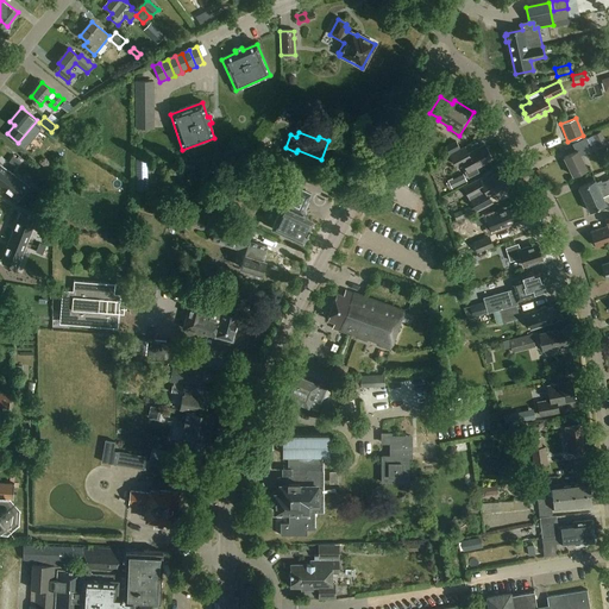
[(601,132),(592,136),(596,143),(598,148),(607,144),(601,132)]
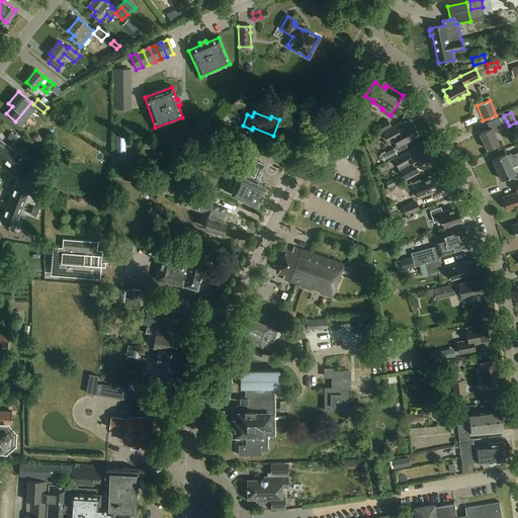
[(502,124),(499,118),(499,117),(487,122),(490,128),(480,134),(487,150),(499,144),(494,133),(504,127),(502,124)]
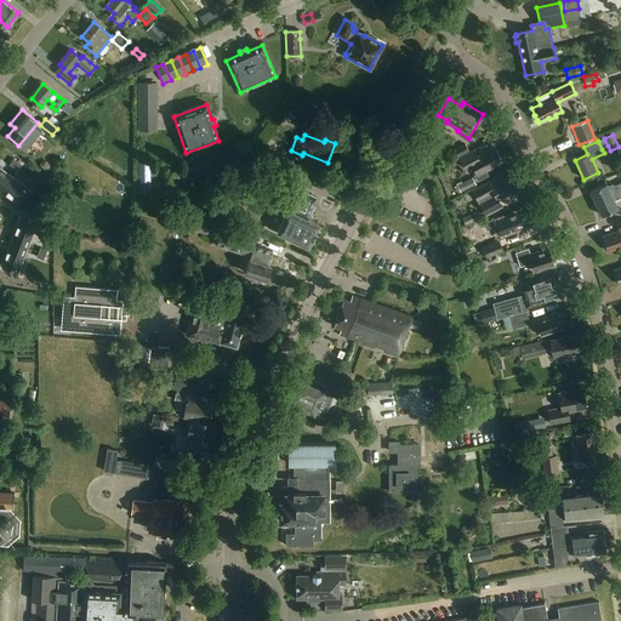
[(265,163),(273,149),(265,146),(257,158),(265,163)]
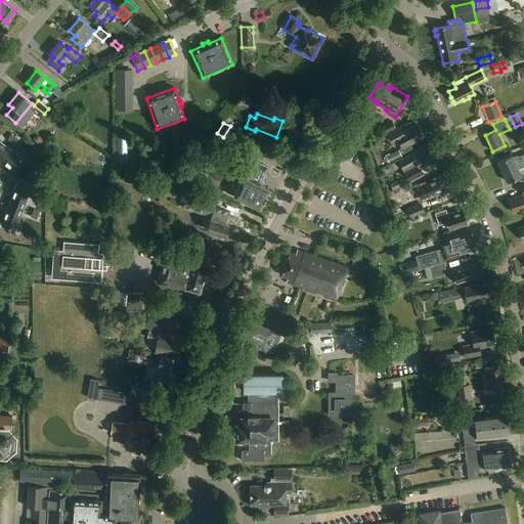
[(390,123),(383,126),(387,132),(393,129),(390,123)]
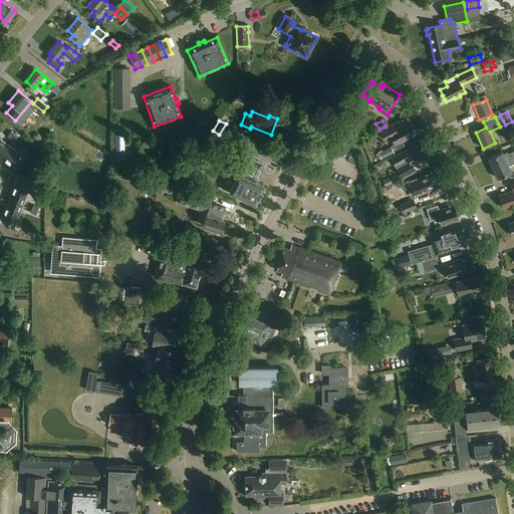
[(416,135),(409,122),(395,130),(392,124),(379,132),(383,140),(390,137),(395,144),(392,146),(395,151),(404,146),(402,142),(416,135)]
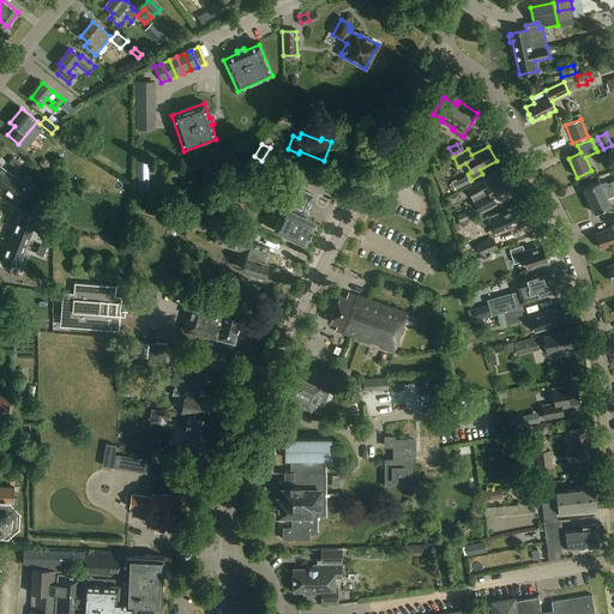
[(0,162),(0,182),(10,170),(0,162)]
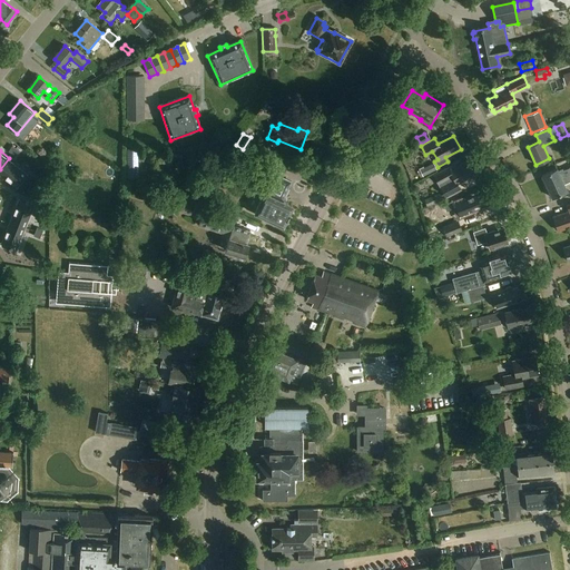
[(9,158),(0,169),(0,173),(16,185),(26,172),(9,158)]
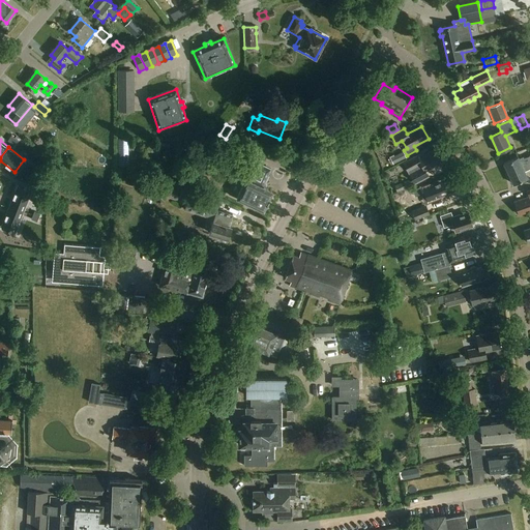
[(441,162),(434,149),(423,155),(422,152),(403,163),(414,183),(428,176),(424,171),(441,162)]
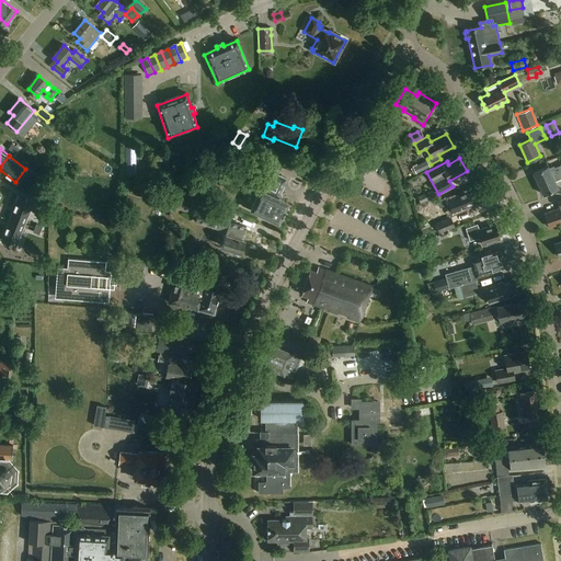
[(426,160),(413,168),(416,174),(430,167),(426,160)]
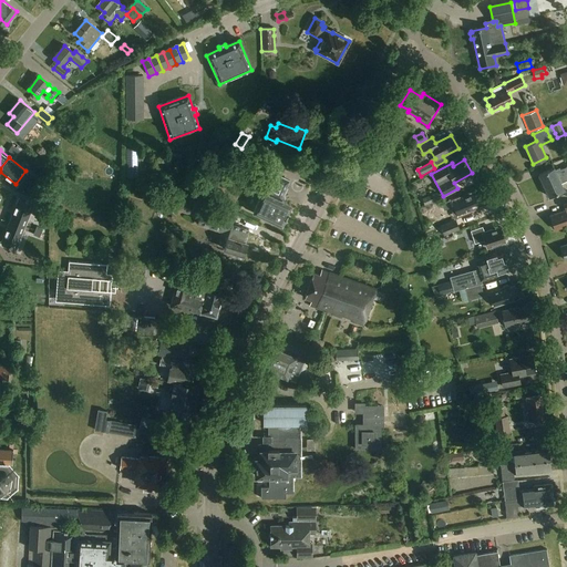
[(538,175),(543,185),(566,173),(566,162),(558,166),(560,169),(556,172),(554,168),(538,175)]
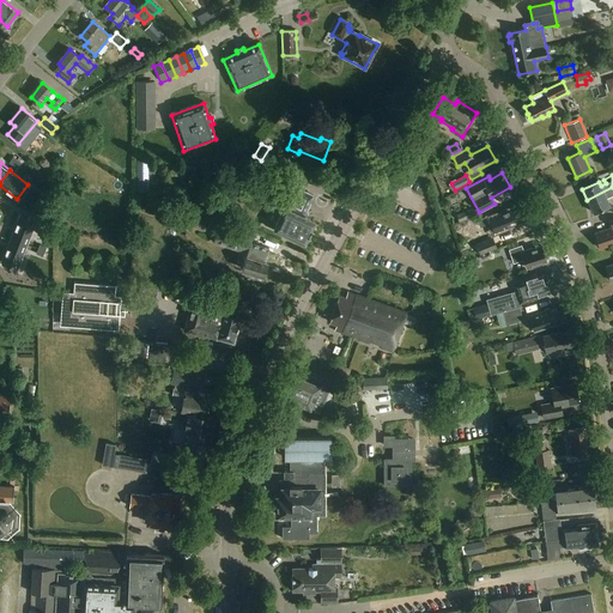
[(313,196),(286,184),(283,192),(278,189),(268,208),(280,214),(273,230),(285,235),(284,238),(292,243),(295,240),(304,243),(315,222),(303,217),(313,196)]
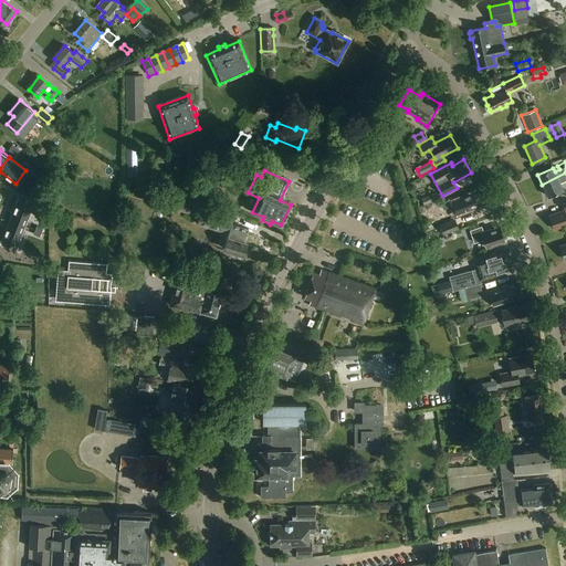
[(565,173),(542,185),(548,197),(563,189),(559,182),(565,179),(565,173)]
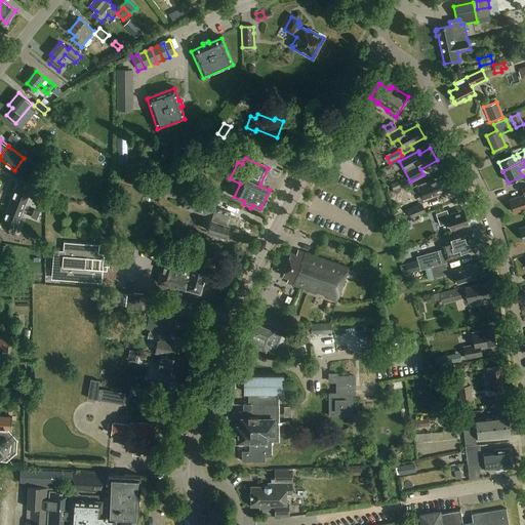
[(434,195),(450,189),(445,175),(431,180),(431,178),(419,183),(423,193),(432,190),(434,195)]
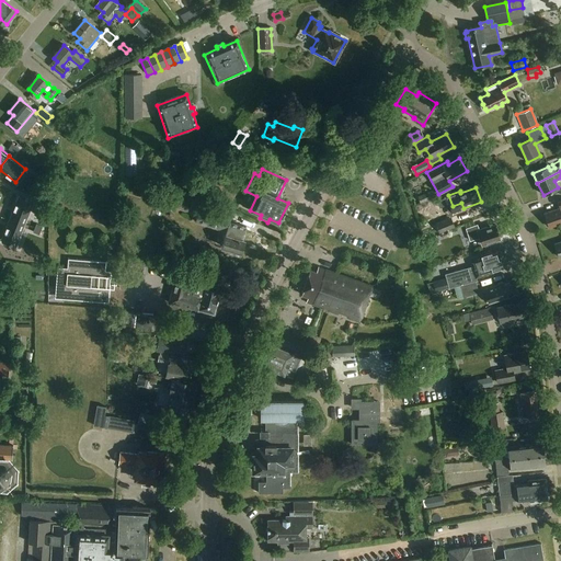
[(435,197),(434,195),(432,191),(418,196),(420,203),(435,197)]
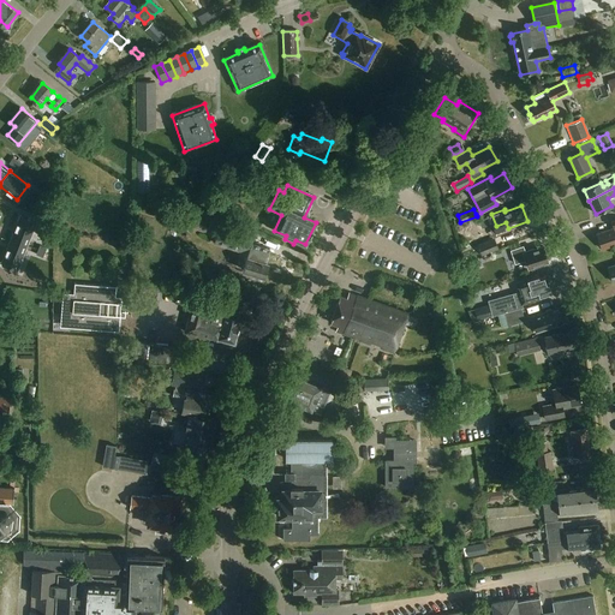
[(21,214),(11,239),(27,245),(36,221),(21,214)]
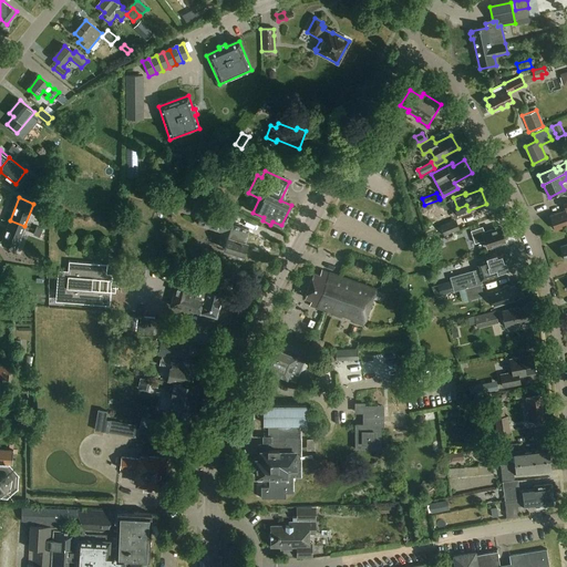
[(177,198),(173,210),(189,215),(193,204),(177,198)]
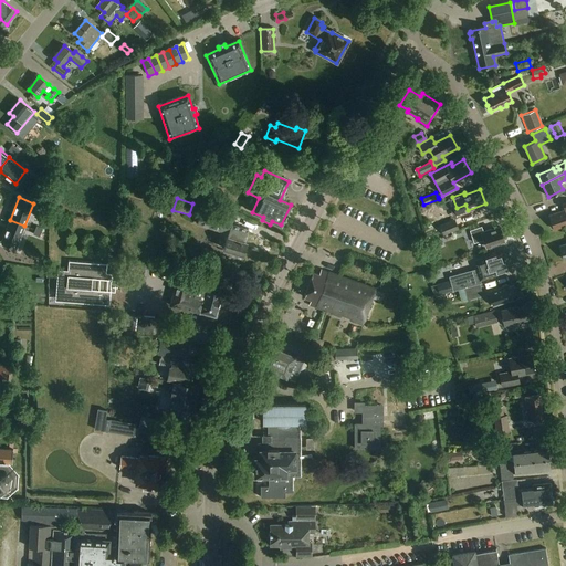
[(565,202),(562,205),(564,210),(548,215),(554,229),(565,224),(565,202)]
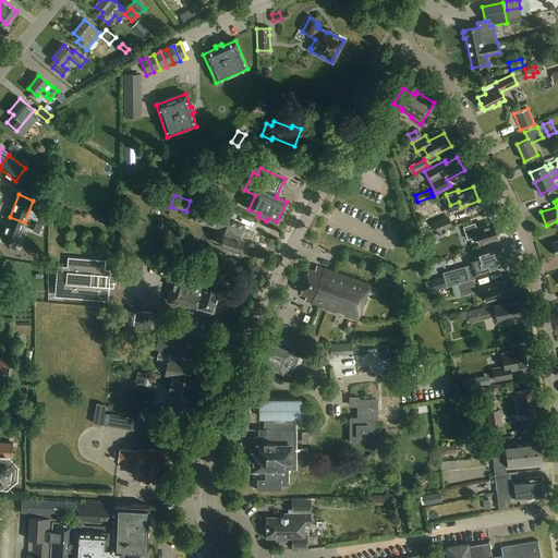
[(204,207),(199,206),(194,221),(199,223),(225,231),(220,245),(229,247),(228,252),(235,255),(238,251),(239,251),(242,239),(240,239),(244,227),(228,222),(229,216),(204,207)]
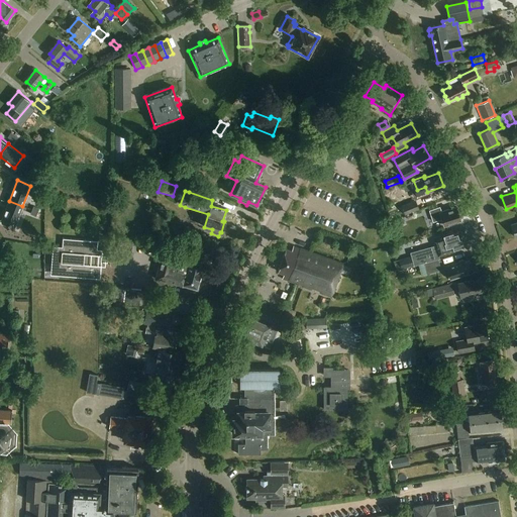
[(157,193),(152,197),(157,201),(161,197),(157,193)]
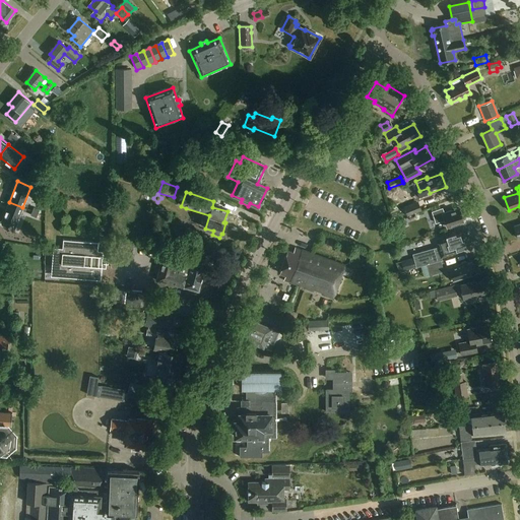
[(9,202),(1,222),(14,228),(22,207),(9,202)]
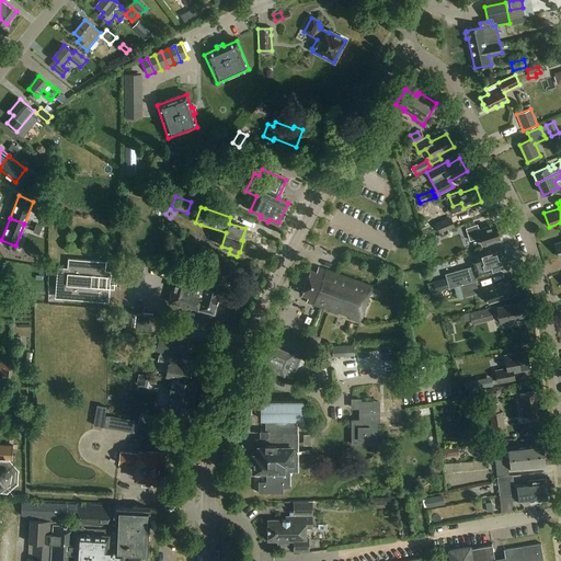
[(434,228),(436,235),(453,228),(449,221),(434,228)]
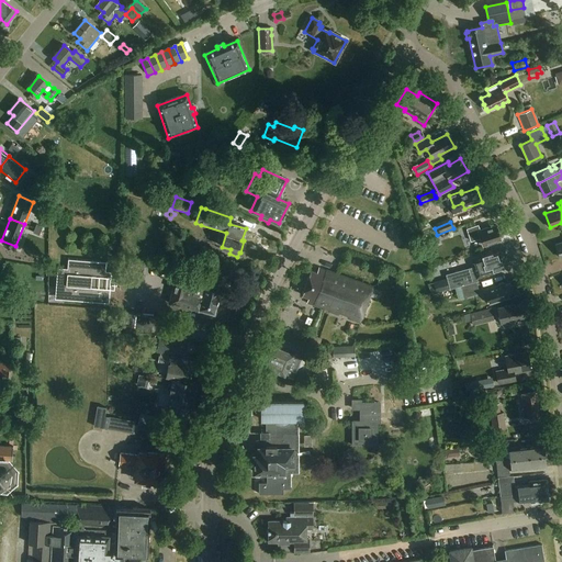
[(479,231),(476,225),(465,228),(470,242),(480,238),(482,245),(501,239),(499,238),(501,237),(498,231),(497,232),(496,226),(487,229),(486,227),(479,231)]
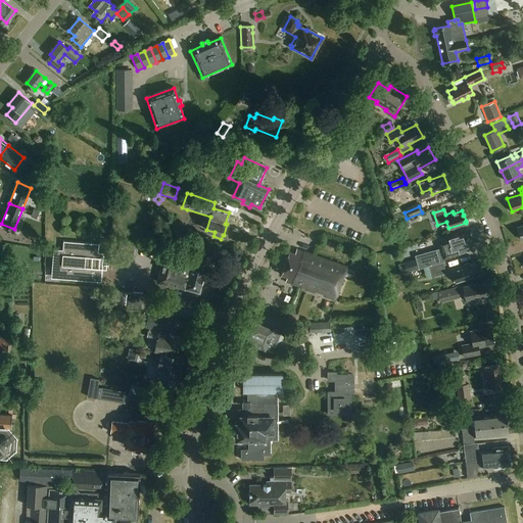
[(397,226),(399,232),(408,229),(406,223),(397,226)]
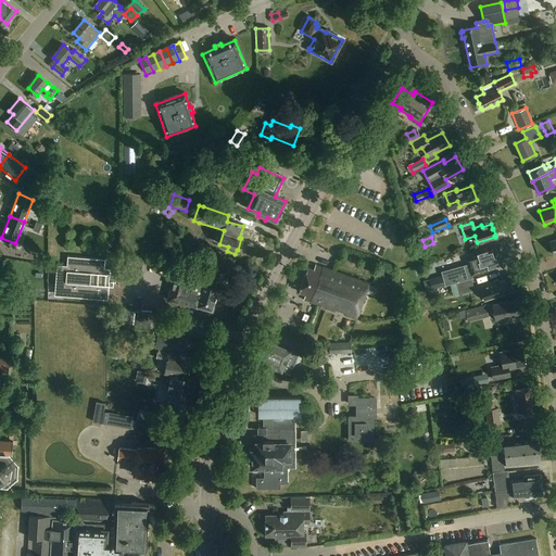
[(495,255),(493,256),(491,250),(487,252),(487,250),(476,253),(468,255),(465,256),(468,264),(441,272),(442,276),(428,279),(431,290),(445,286),(472,278),(471,275),(478,273),(488,269),(488,268),(495,266),(497,265),(498,264),(495,255)]
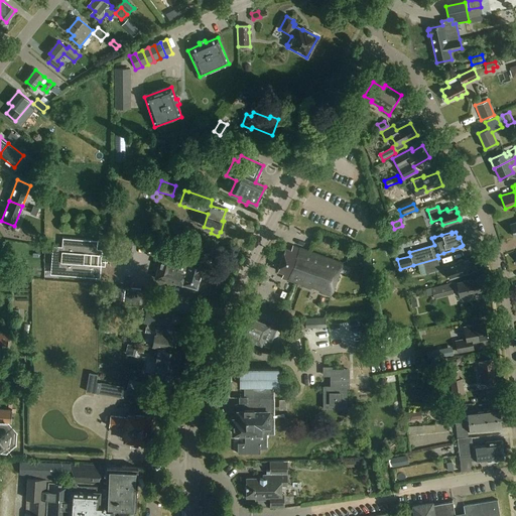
[(100,278),(102,256),(103,249),(97,249),(98,240),(63,237),(62,246),(53,245),(51,263),(60,264),(59,274),(100,278)]
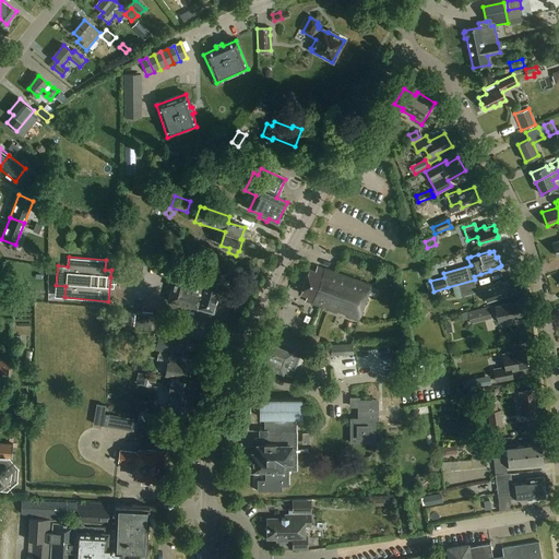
[(358,321),(358,320),(370,286),(317,266),(314,272),(309,270),(300,294),(307,296),(305,301),(318,306),(358,321)]
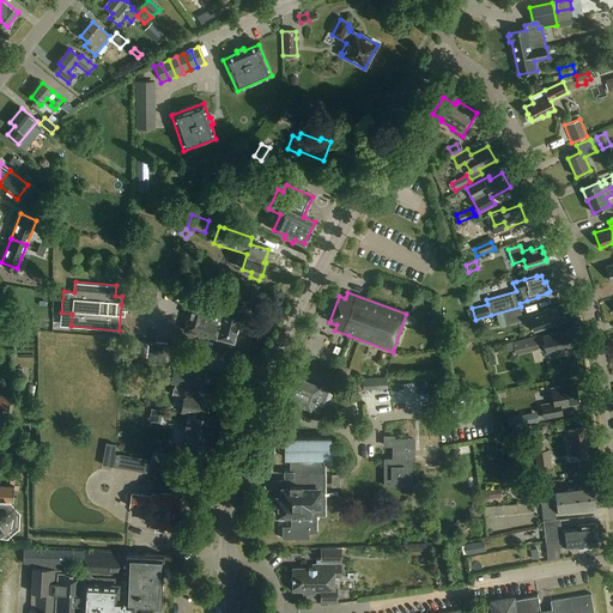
[(211,299),(193,295),(184,331),(196,334),(199,337),(202,338),(206,337),(216,339),(213,350),(229,353),(232,343),(234,344),(242,311),(225,307),(226,303),(216,301),(211,321),(206,320),(211,299)]
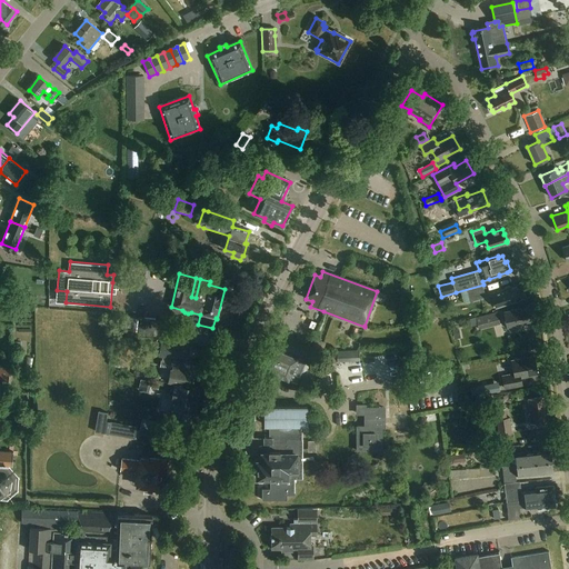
[(522,290),(520,283),(510,287),(509,286),(506,287),(505,289),(502,289),(502,290),(493,293),(497,302),(506,299),(507,303),(525,298),(525,296),(526,295),(525,291),(522,290)]
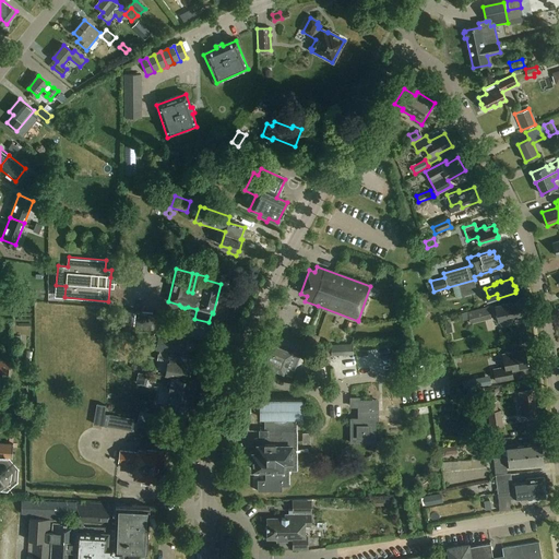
[(474,281),(452,287),(455,298),(476,293),(474,281)]
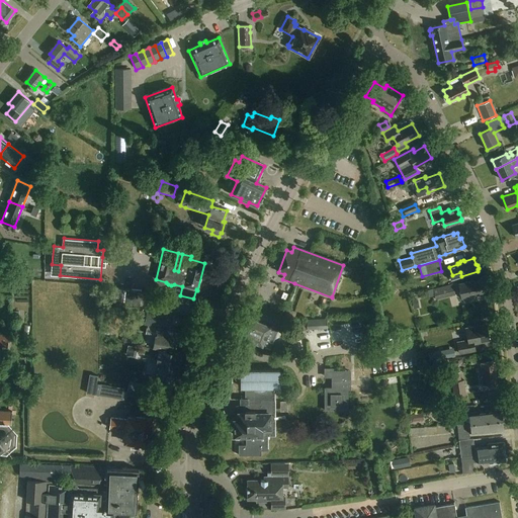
[(485,292),(482,280),(473,282),(473,281),(457,284),(461,298),(476,295),(478,294),(485,292)]
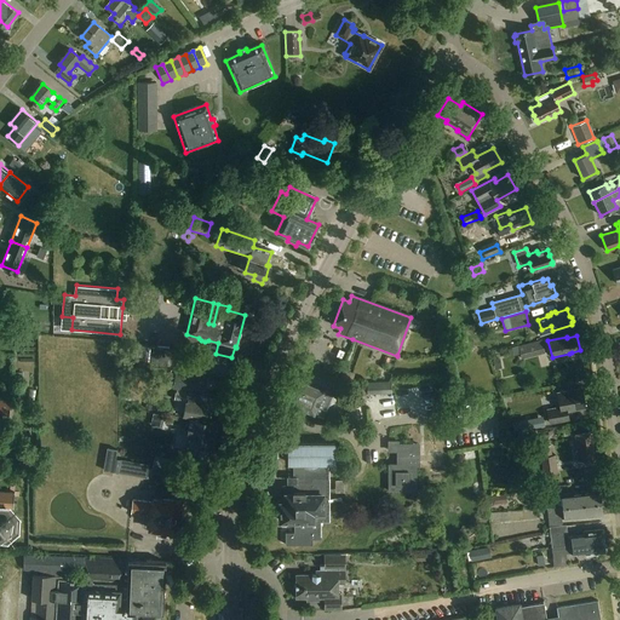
[(454,356),(464,354),(461,340),(452,342),(454,356)]
